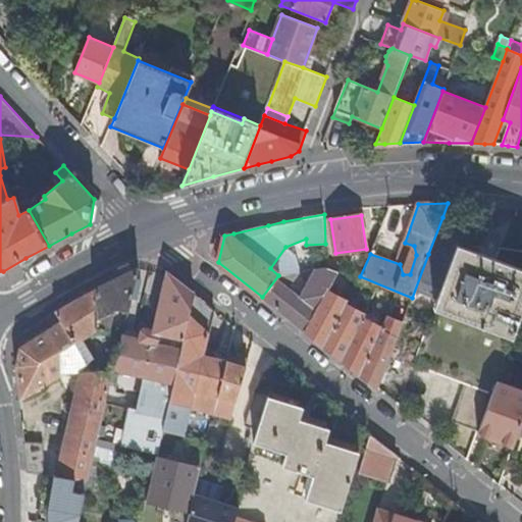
[(428,254),(451,262),(456,250),(465,225),(442,217),(428,254)]
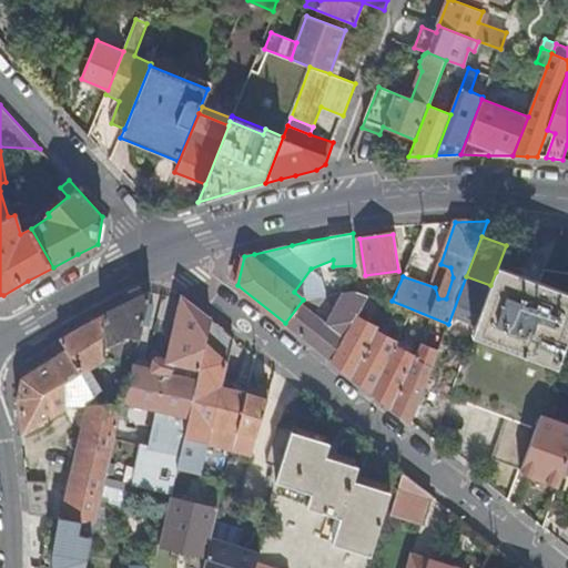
[(492,458),(519,469),(540,413),(567,337),(567,298),(496,272),(490,285),(452,393),(449,397),(506,418),(492,458)]
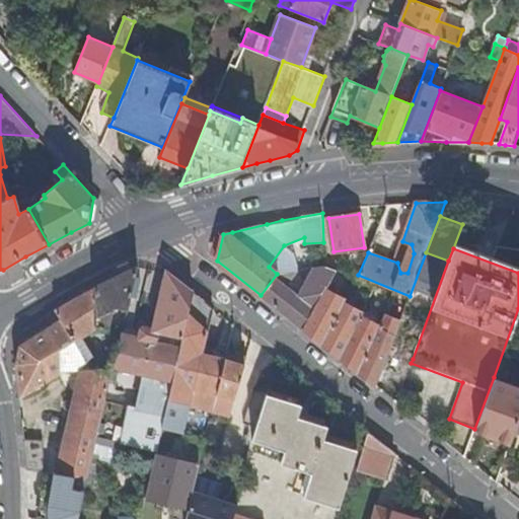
[(326,288),(338,269),(323,266),(314,267),(297,297),(280,283),(282,279),(281,273),(277,274),(261,295),(283,312),(304,329),(326,288)]
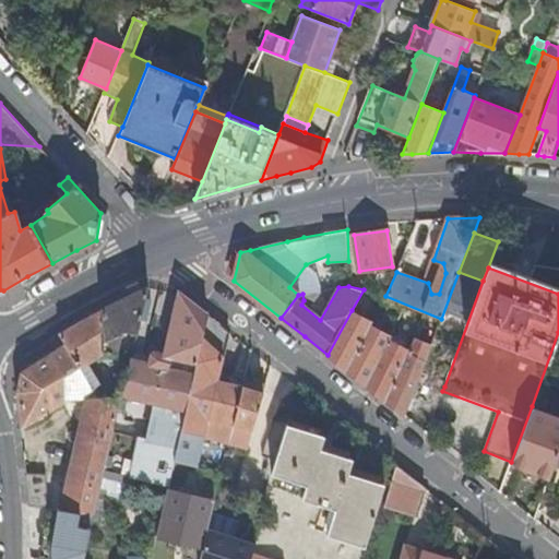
[(104,310),(105,349),(132,359),(147,288),(122,301),(104,310)]
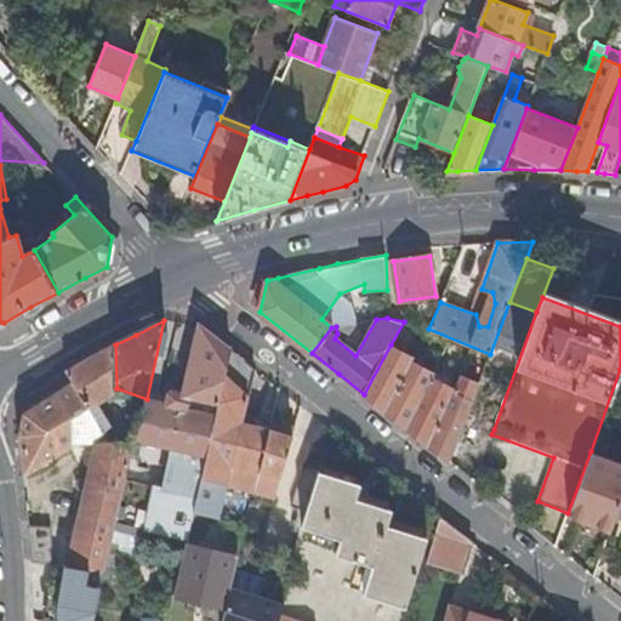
[(229,362),(232,349),(220,341),(201,326),(184,393),(174,391),(170,393),(167,404),(147,399),(136,440),(171,448),(171,449),(164,484),(163,490),(157,488),(147,531),(188,541),(194,512),(198,497),(199,491),(205,467),(229,362)]
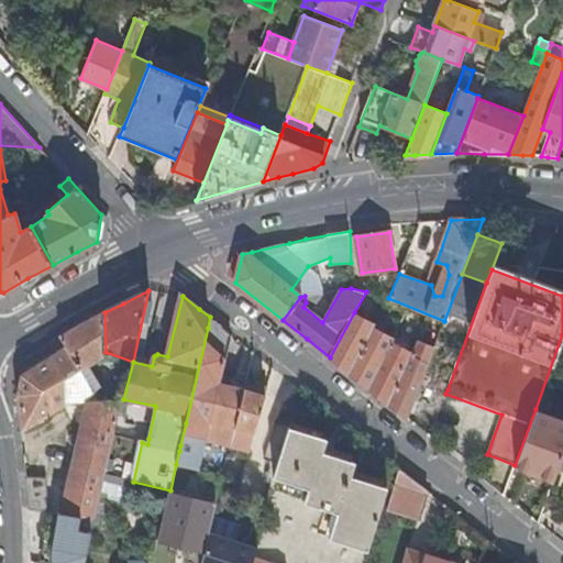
[(66,346),(92,392),(100,386),(88,365),(106,352),(105,312),(83,324),(61,338),(66,346)]
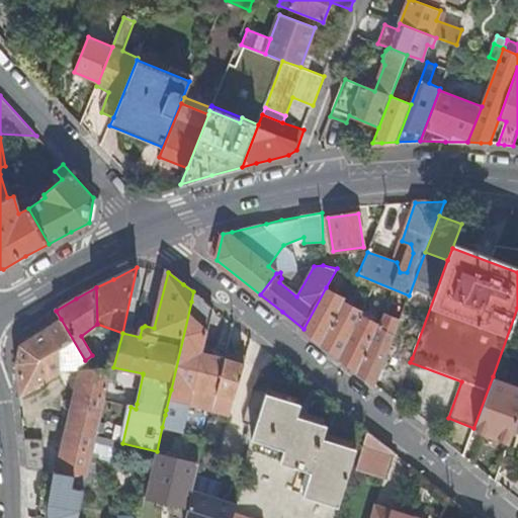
[(345,298),(326,287),(304,329),(312,336),(322,343),(343,301),(345,298)]
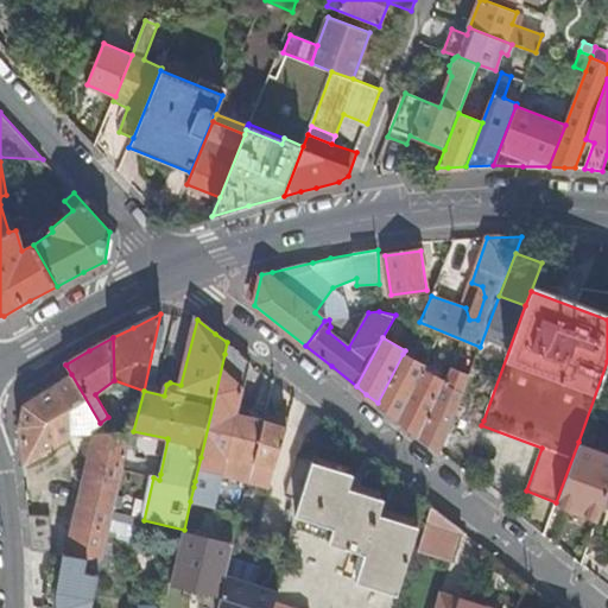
[(249,361),(225,354),(201,457),(227,463),(240,406),(251,362),(249,361)]
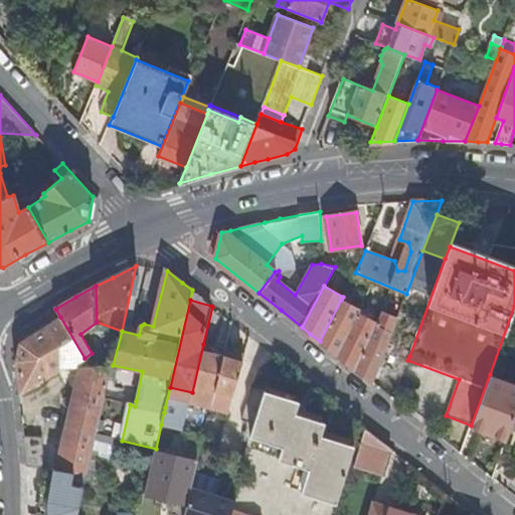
[(359,310),(341,300),(320,341),(337,355),(358,313),(359,310)]
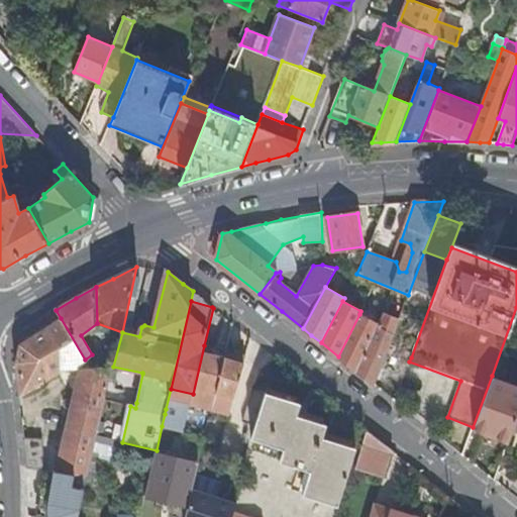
[(390,343),(395,330),(388,326),(391,317),(383,313),(378,324),(355,370),(364,377),(375,385),(382,367),(390,343)]
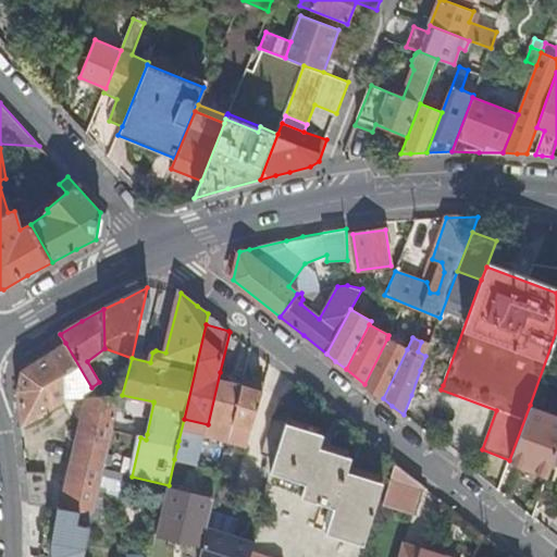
[(407,349),(387,338),(364,384),(383,398),(407,349)]
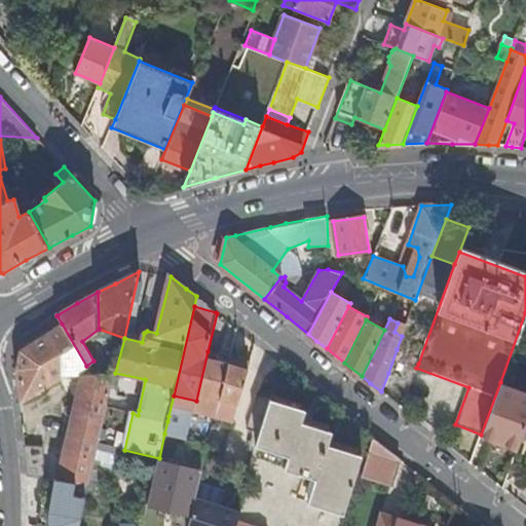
[(66,377),(83,375),(92,375),(86,366),(62,324),(21,351),(17,369),(21,404),(63,378),(66,377)]
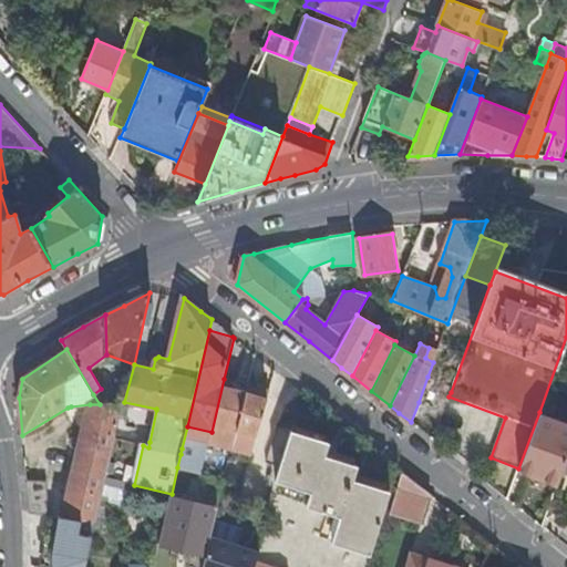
[(419,402),(441,420),(449,397),(451,392),(428,377),(419,402)]
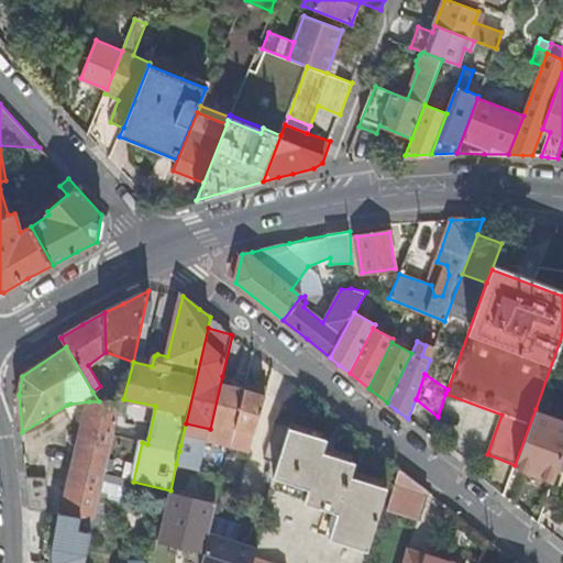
[(208,437),(218,440),(219,432),(227,434),(228,428),(235,429),(245,388),(234,385),(236,379),(222,376),(210,429),(208,437)]
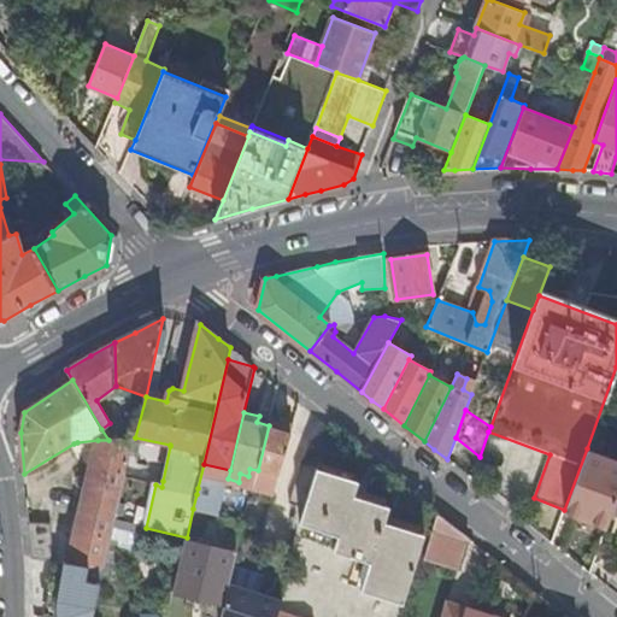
[(253,486),(275,492),(293,432),(269,425),(258,470),(253,486)]
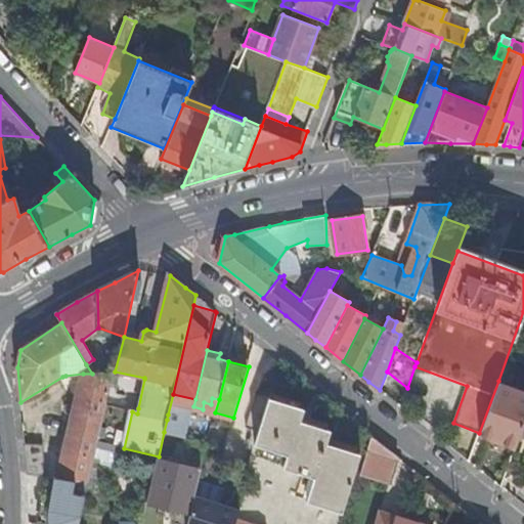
[(89,482),(98,442),(115,372),(92,374),(83,374),(66,448),(25,443),(28,466),(29,473),(46,476),(89,482)]
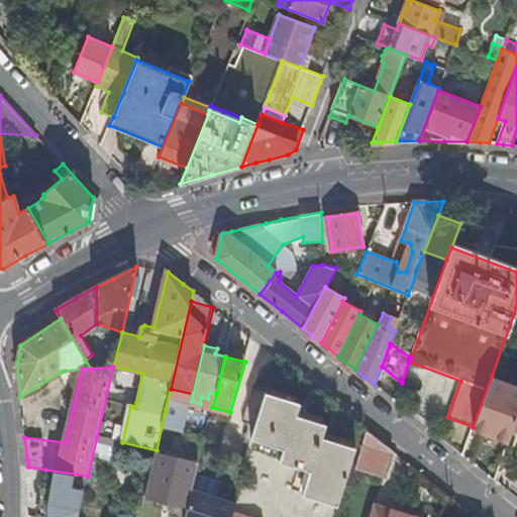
[(473,427),(471,434),(508,447),(513,430),(515,425),(516,419),(516,384),(492,376),(473,427)]
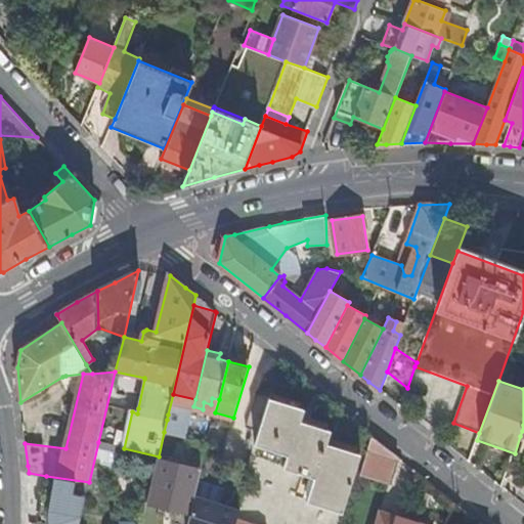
[(307,500),(343,512),(361,453),(328,442),(332,430),(301,420),(305,409),(257,393),(246,426),(259,431),(255,444),(289,455),(285,468),(314,477),(307,500)]
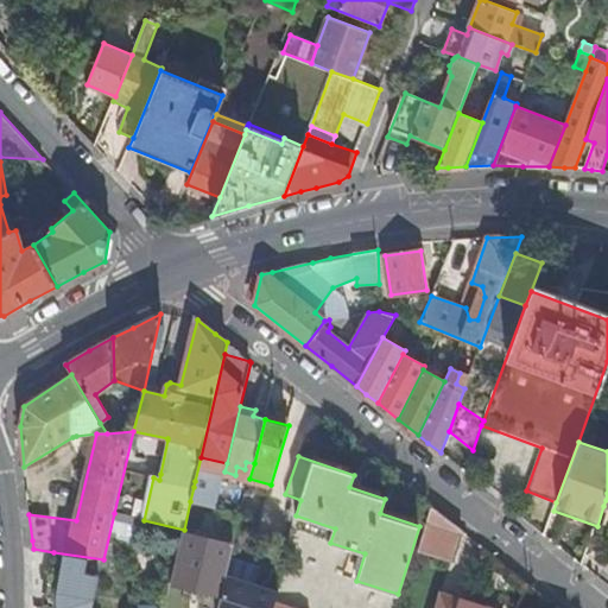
[(190,501),(216,507),(225,472),(227,463),(201,457),(195,481),(194,487),(190,501)]
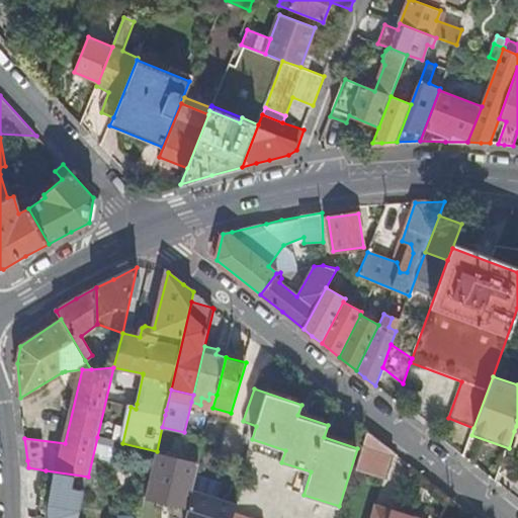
[(201,398),(200,405),(212,408),(217,395),(209,394),(208,400),(201,398)]
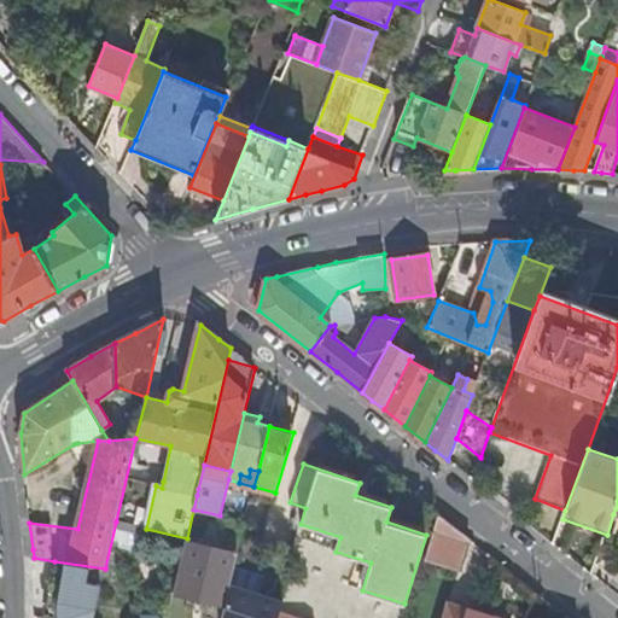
[(425,559),(460,571),(470,538),(459,530),(439,514),(425,559)]
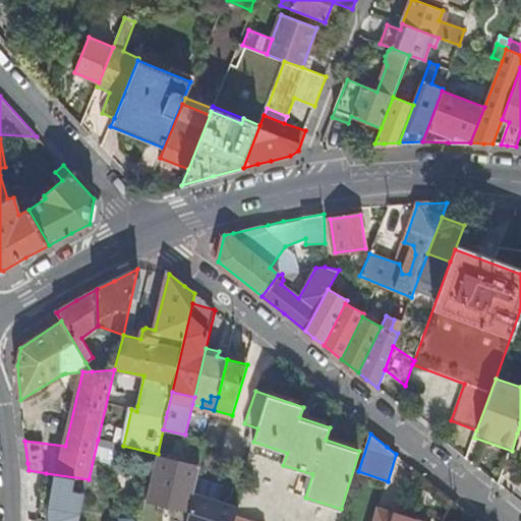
[(183,444),(206,450),(208,441),(185,435),(183,444)]
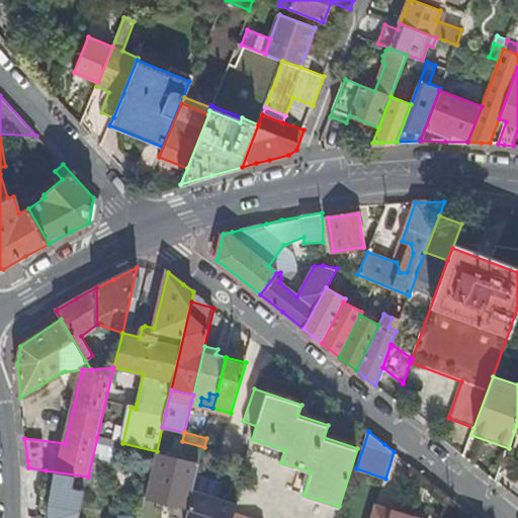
[(118,458),(122,443),(97,437),(88,477),(86,486),(101,490),(109,456),(118,458)]
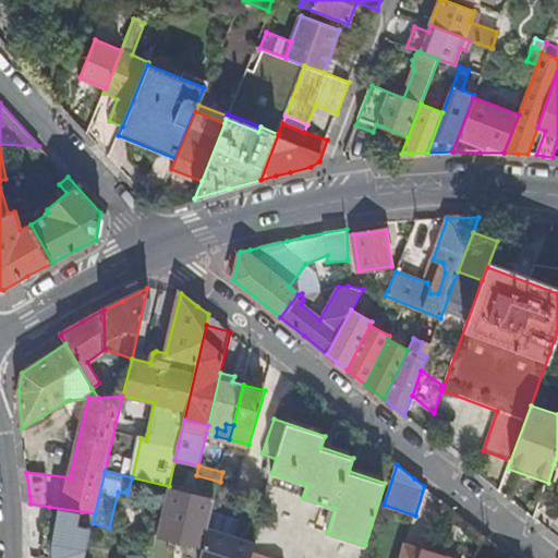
[(157,534),(204,546),(208,528),(216,500),(168,488),(157,534)]
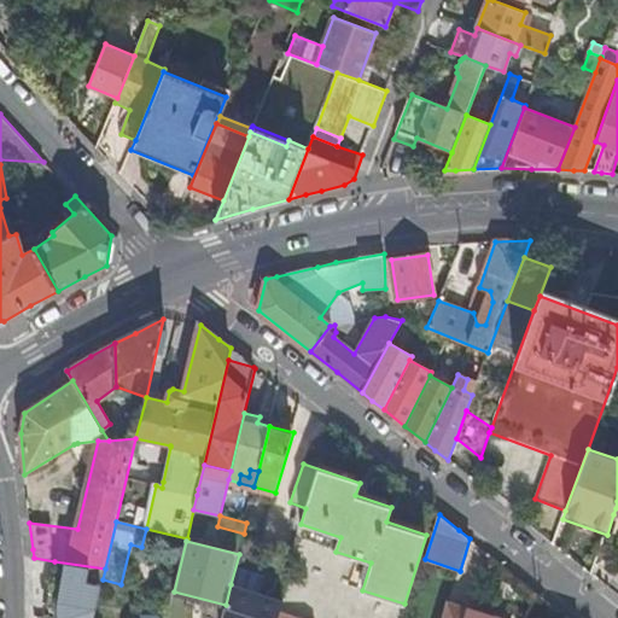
[(105,569),(54,561),(54,617),(93,617),(103,579),(105,569)]
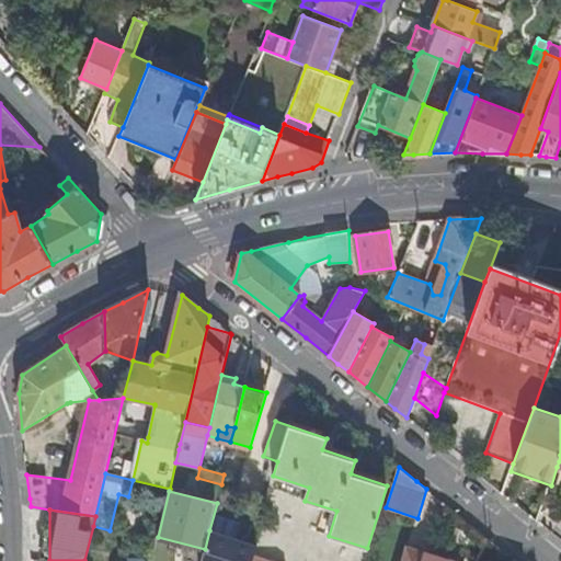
[(252,560),(255,554),(258,546),(209,530),(205,549),(202,560),(252,560)]
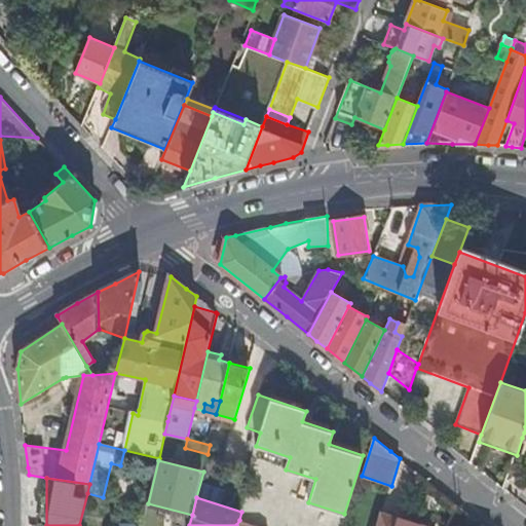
[(418,525),(382,515),(378,525),(418,525)]
